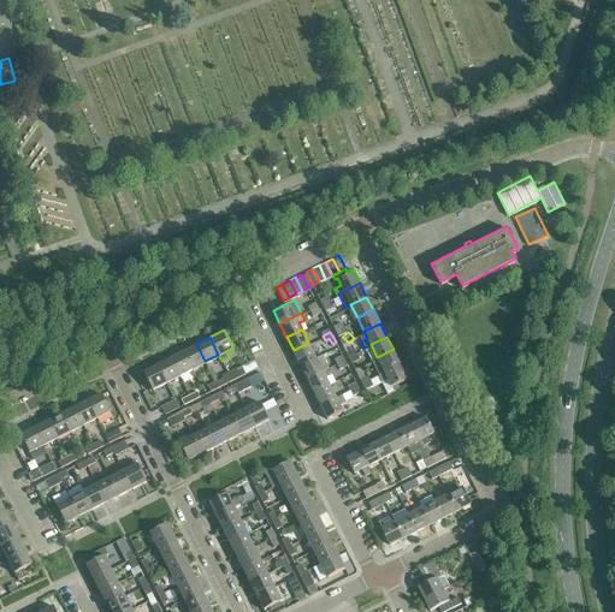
[(294,350),(300,363),(315,356),(315,355),(308,343),(294,350)]
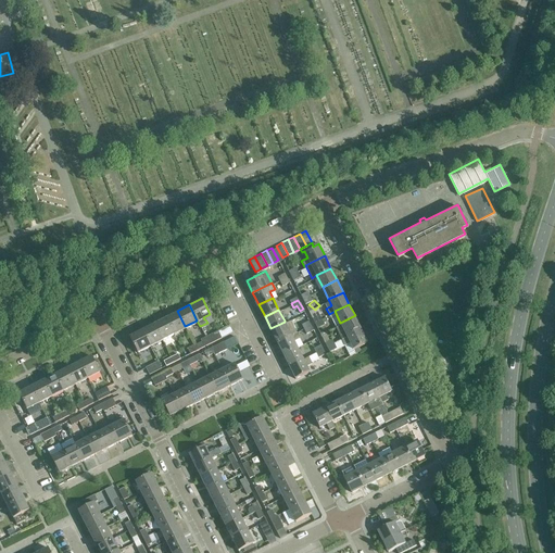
[(177,311),(165,316),(173,332),(185,326),(177,311)]
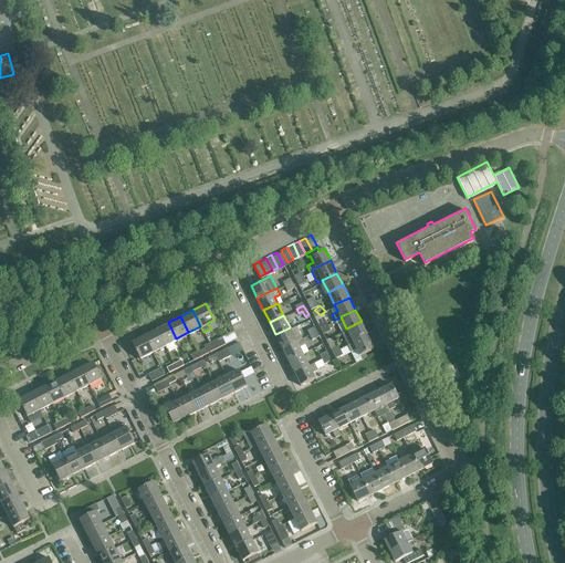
[(341,332),(347,343),(347,344),(367,333),(362,321),(346,329),(341,332)]
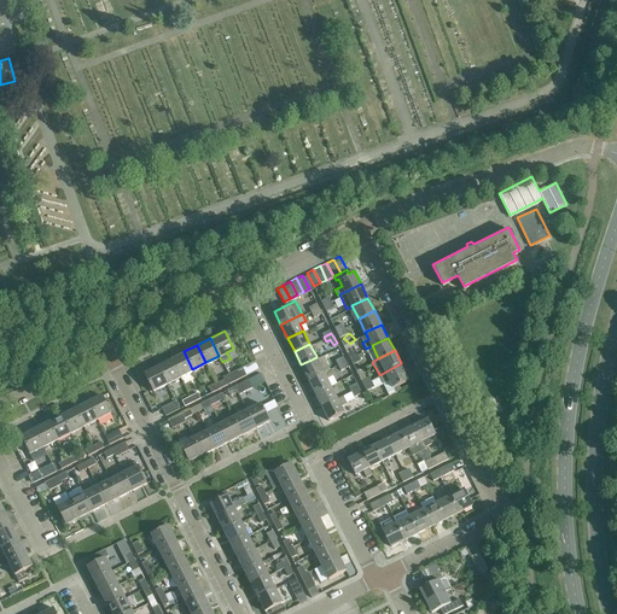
[(184,351),(170,358),(179,375),(192,369),(184,351)]
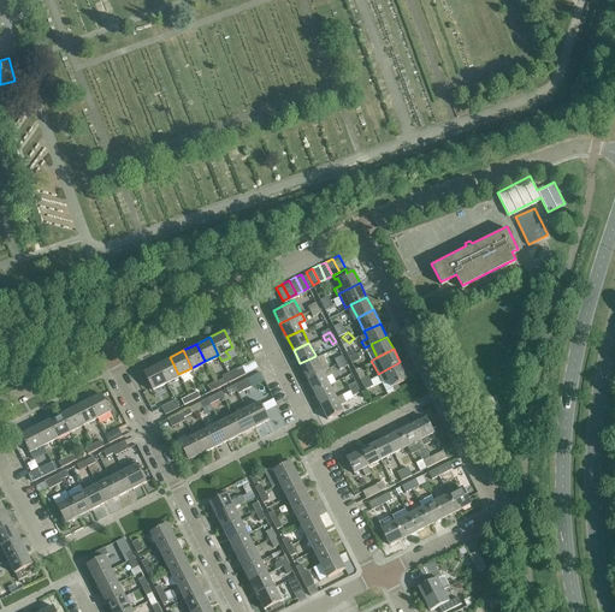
[(300,363),(307,376),(327,366),(320,352),(315,355),(315,356),(300,363)]
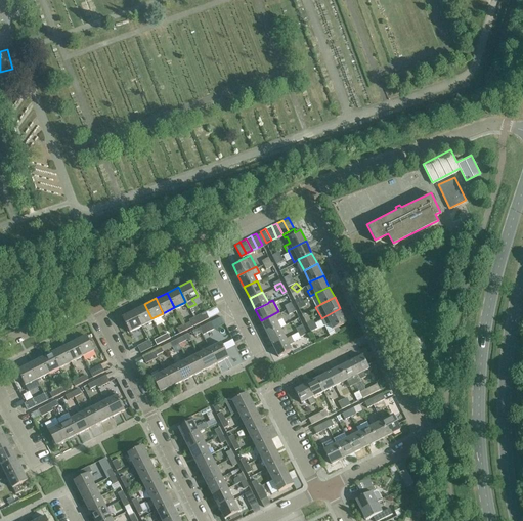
[(144,304),(133,309),(140,324),(151,318),(144,304)]
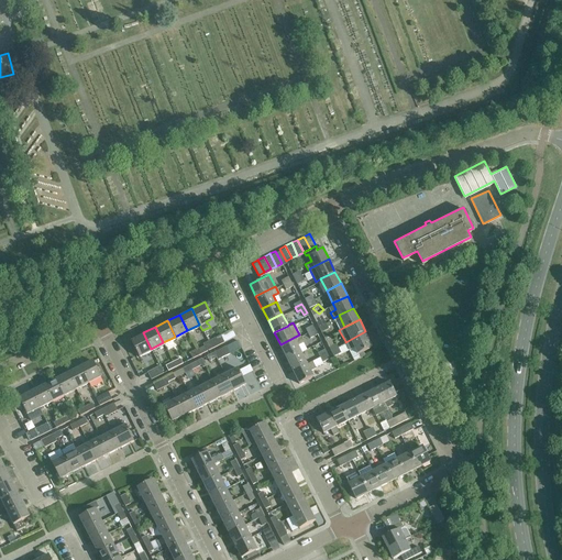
[(338,346),(330,349),(332,354),(337,352),(338,353),(349,348),(354,346),(360,355),(365,352),(363,348),(372,343),(365,331),(345,342),(345,341),(338,346)]
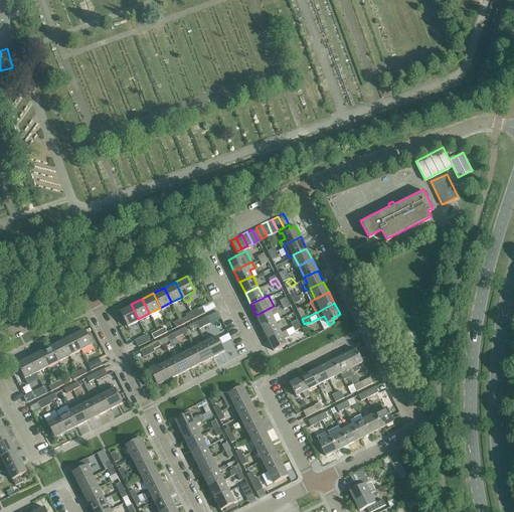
[(138,319),(131,304),(119,310),(127,325),(138,319)]
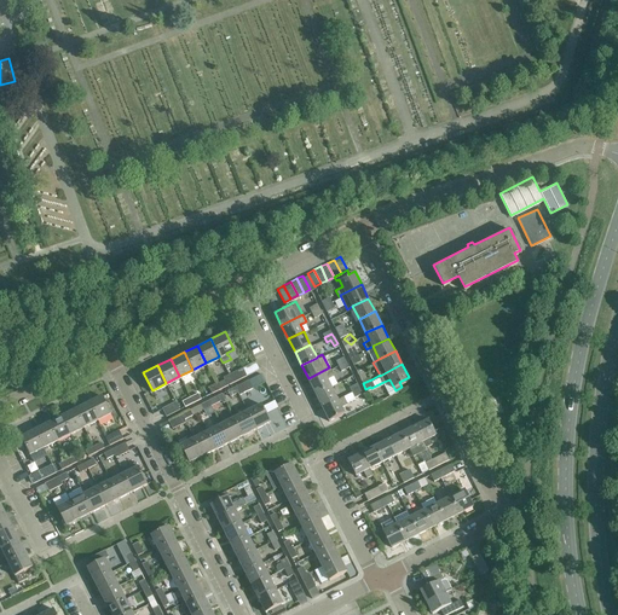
[(241,366),(227,372),(232,381),(246,373),(241,366)]
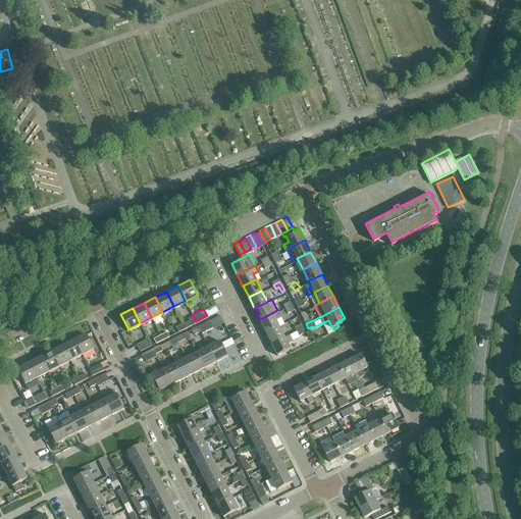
[(260,319),(265,330),(278,324),(275,318),(280,316),(277,310),(260,319)]
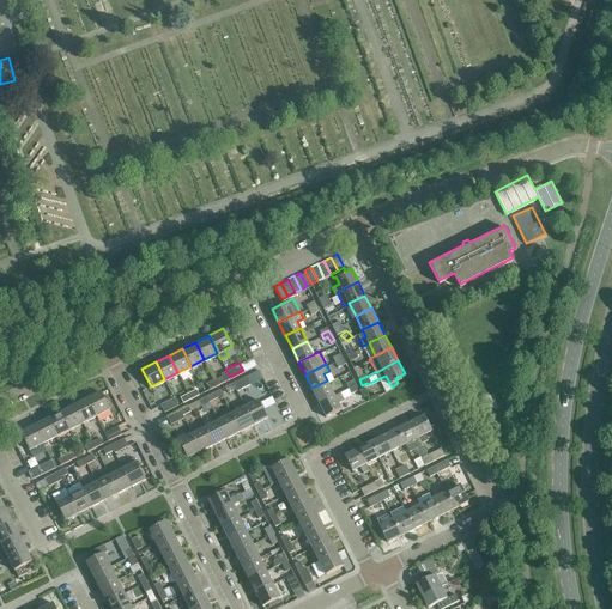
[(353,367),(359,379),(368,376),(365,371),(363,372),(358,365),(353,367)]
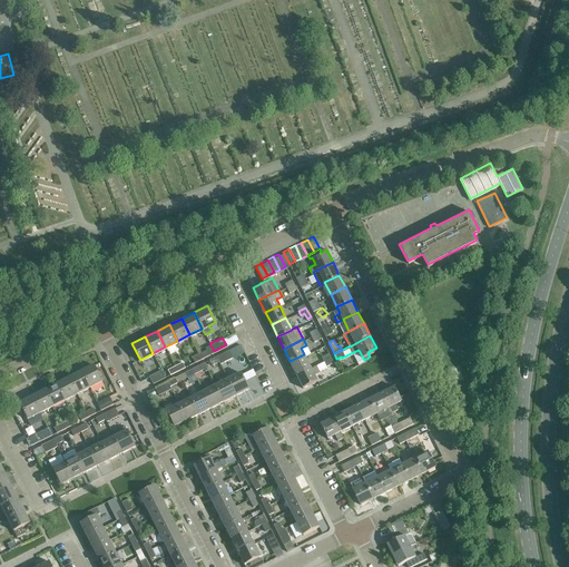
[(206,349),(198,352),(202,357),(214,351),(209,343),(205,346),(206,349)]
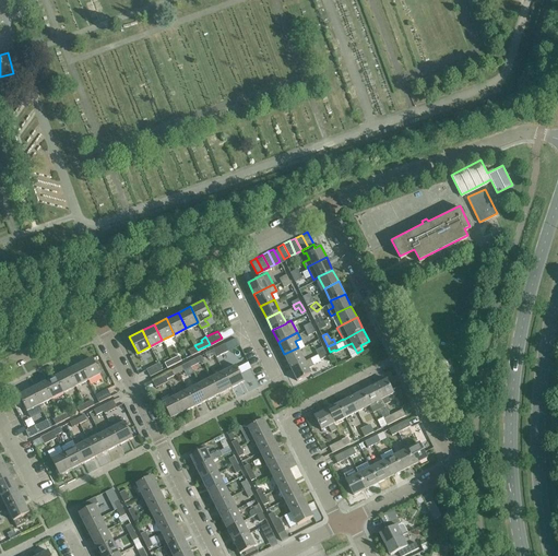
[(224,342),(211,347),(214,353),(215,355),(227,349),(224,342)]
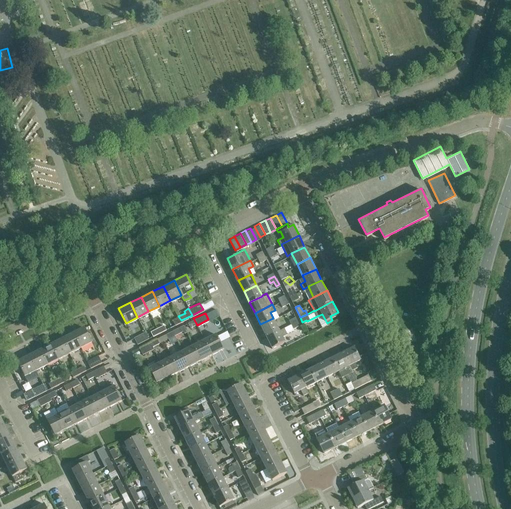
[(260,324),(266,335),(278,329),(273,318),(260,324)]
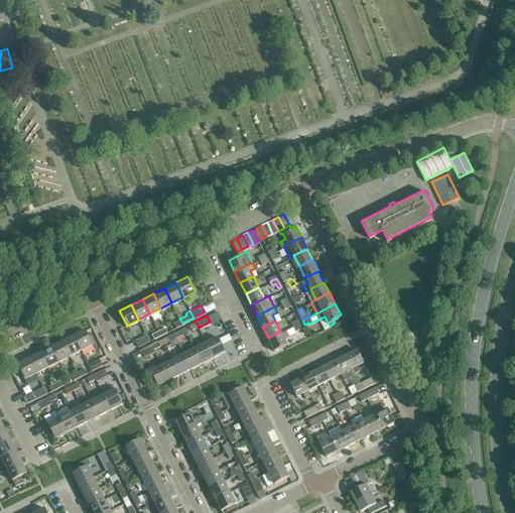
[(280,332),(268,338),(273,349),(286,343),(284,338),(288,336),(287,334),(295,331),(294,330),(301,327),(298,322),(292,326),(280,332)]
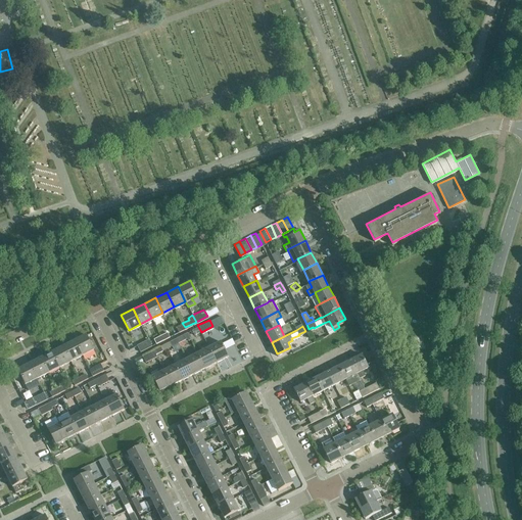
[(85,333),(74,339),(81,353),(93,347),(85,333)]
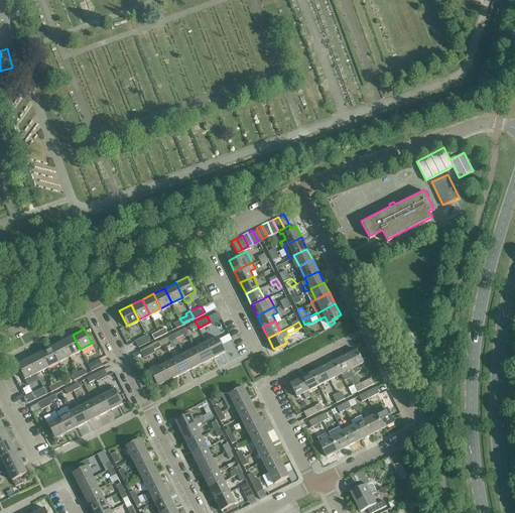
[(134,339),(137,346),(149,340),(145,334),(134,339)]
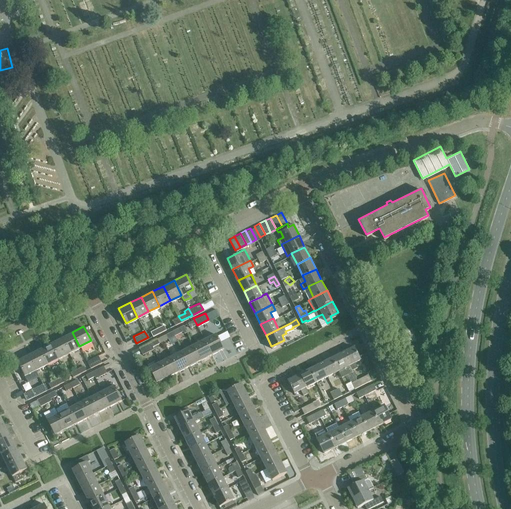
[(72,332),(61,337),(68,352),(79,346),(72,332)]
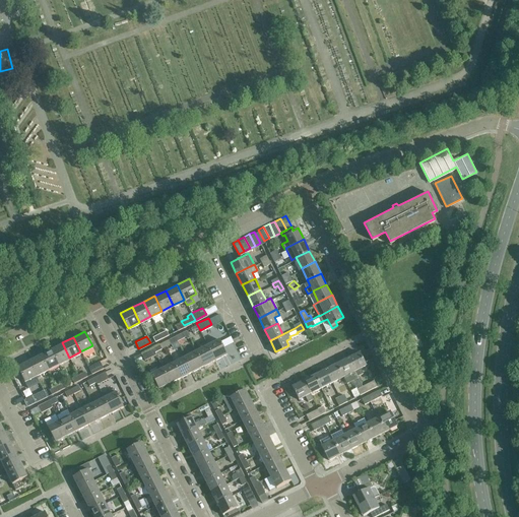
[(218,338),(207,344),(214,359),(226,352),(218,338)]
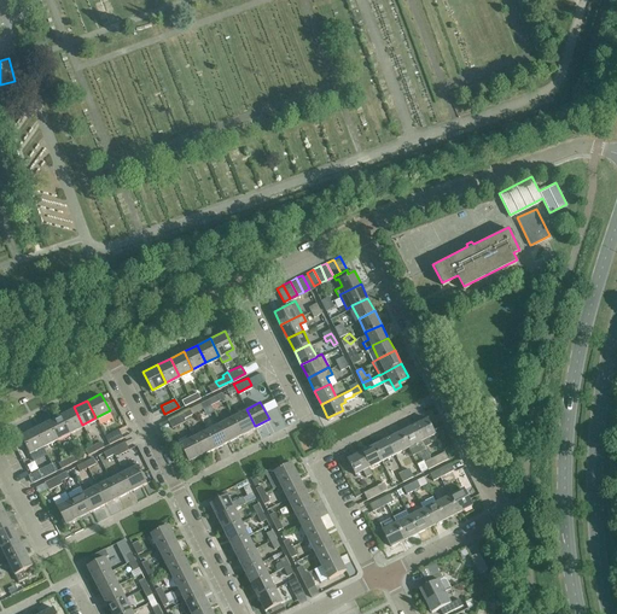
[(74,407),(60,414),(69,431),(82,425),(74,407)]
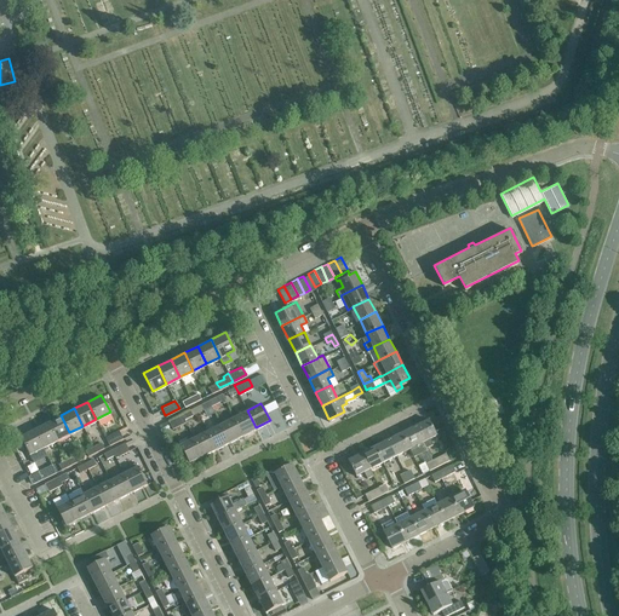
[(247,410),(234,416),(242,435),(256,427),(247,410)]
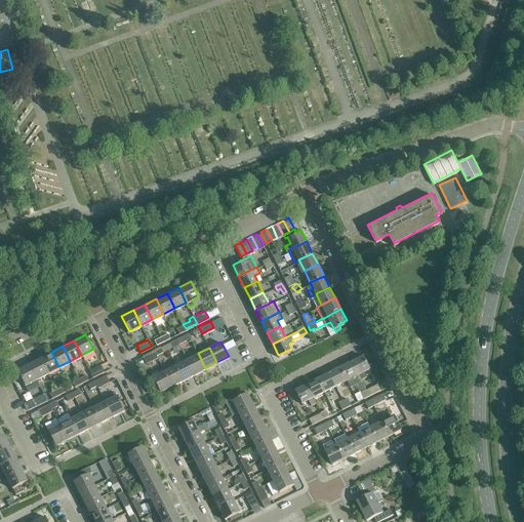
[(156,354),(153,350),(142,355),(145,362),(157,356),(156,354)]
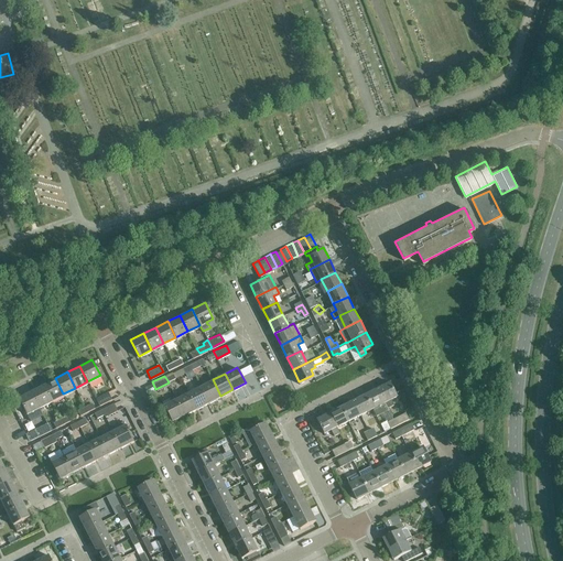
[(55,378),(43,385),(51,400),(63,394),(55,378)]
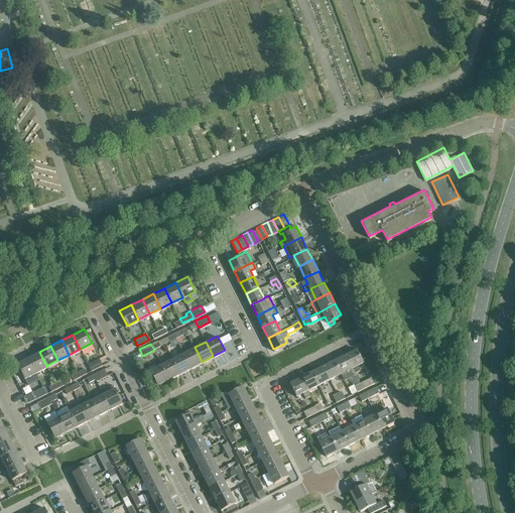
[(195,347),(183,353),(190,367),(202,362),(195,347)]
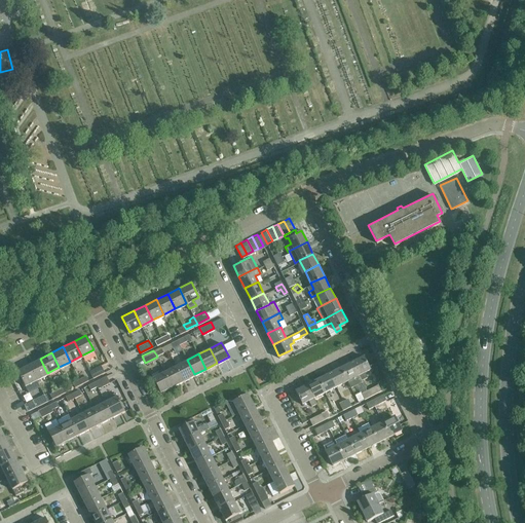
[(363,355),(351,360),(361,378),(367,375),(364,371),(370,368),(363,355)]
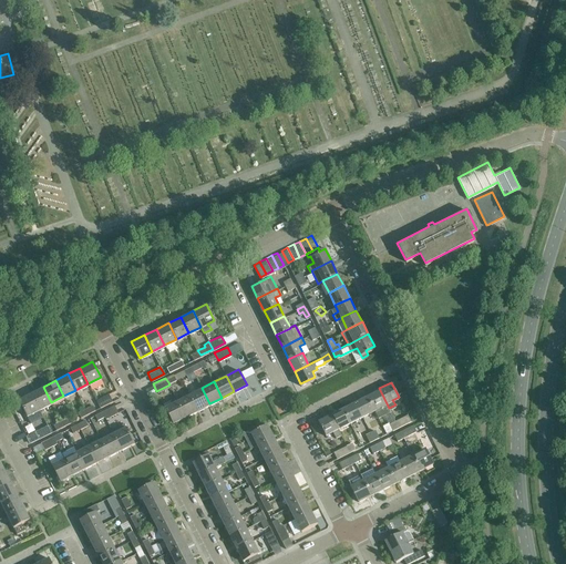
[(43,387),(31,392),(39,409),(51,402),(43,387)]
